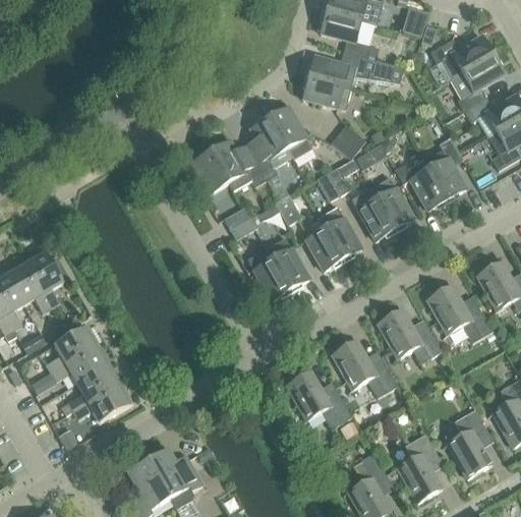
[(329,0),(326,11),(326,12),(360,21),(363,9),(381,11),(383,0),(329,0)]
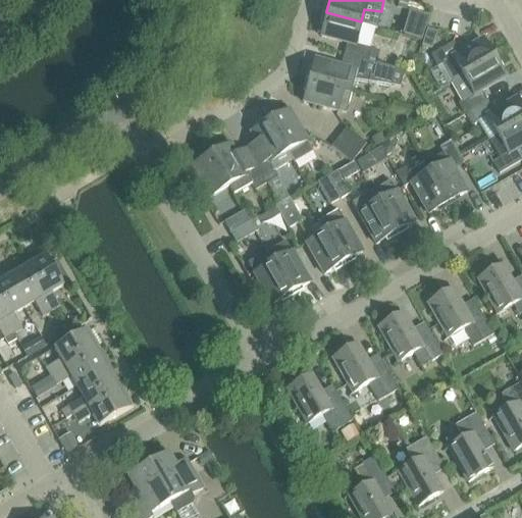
[(347,40),(344,52),(368,59),(369,58),(372,46),(356,42),(361,21),(326,12),(326,11),(320,10),(317,30),(321,31),(321,34),(347,40)]
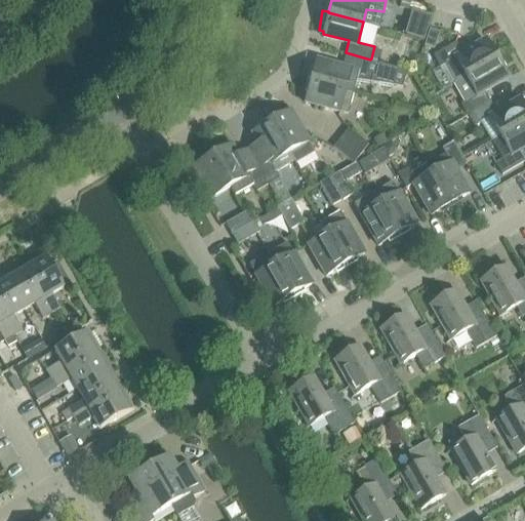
[(430,27),(425,42),(435,45),(440,30),(430,27)]
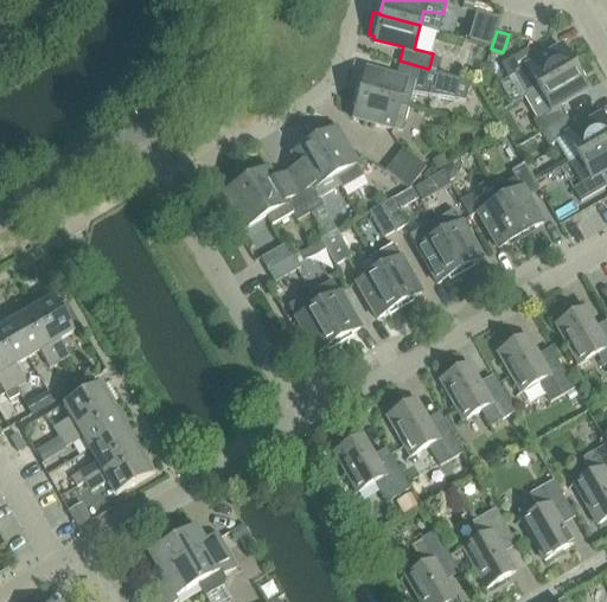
[(509,75),(513,72),(525,93),(574,65),(561,43),(535,58),(528,46),(502,61),(509,75)]
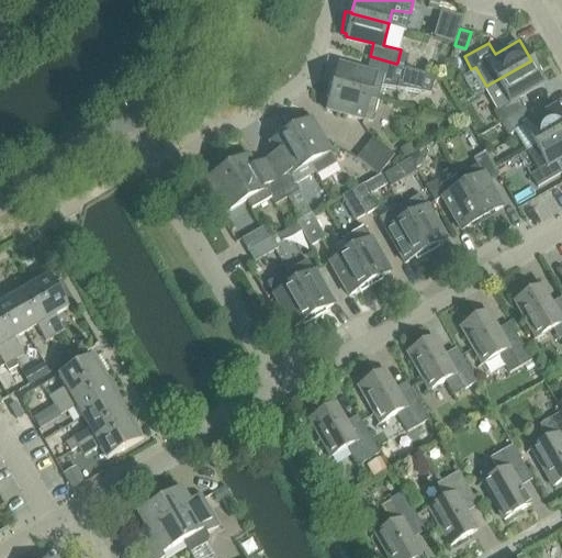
[(397,63),(396,64),(370,56),(367,68),(339,60),(333,84),(379,96),(382,82),(431,90),(436,74),(397,63)]
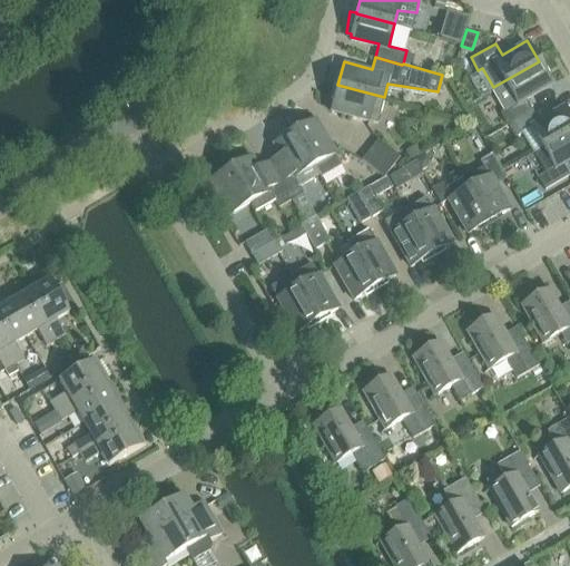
[(539,61),(493,87),(492,88),(503,108),(501,109),(508,122),(532,108),(526,96),(551,81),(539,61)]
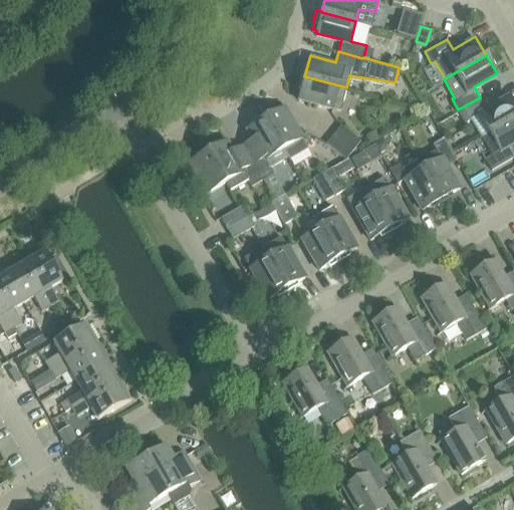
[(298,97),(332,106),(340,108),(346,87),(304,76),(298,97)]
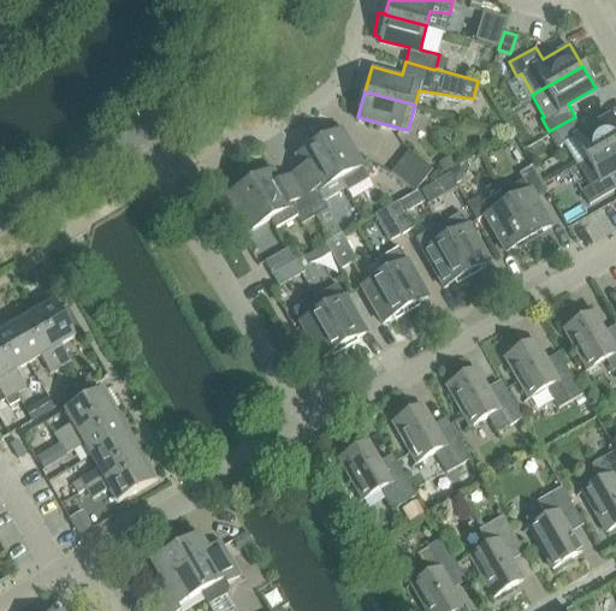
[(615,138),(615,112),(611,116),(610,113),(582,129),(575,117),(549,131),(557,146),(563,141),(576,162),(615,138)]
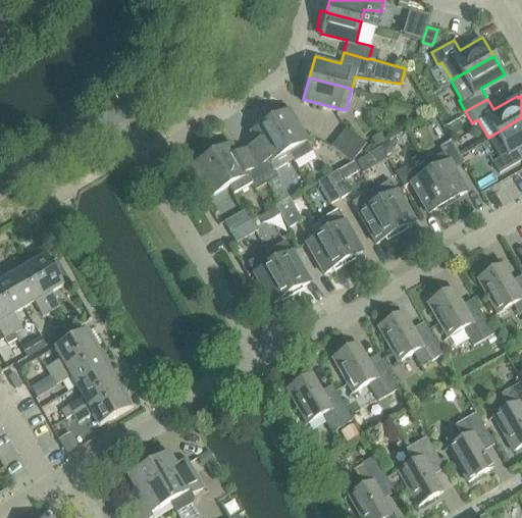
[(290,107),(270,118),(292,157),(294,160),(313,149),(307,139),(290,107)]
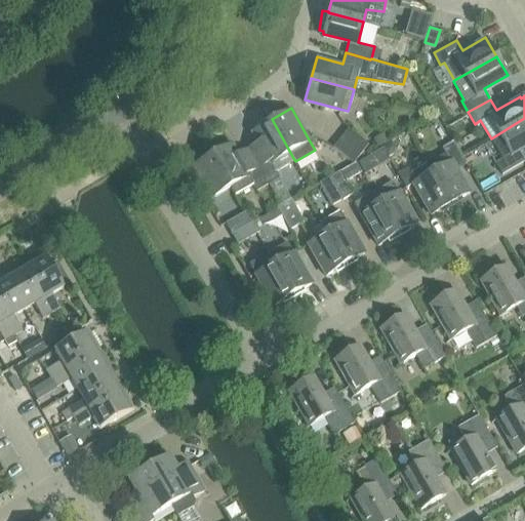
[(524,118),(491,138),(501,157),(495,160),(502,171),(524,159),(519,148),(524,144),(524,118)]
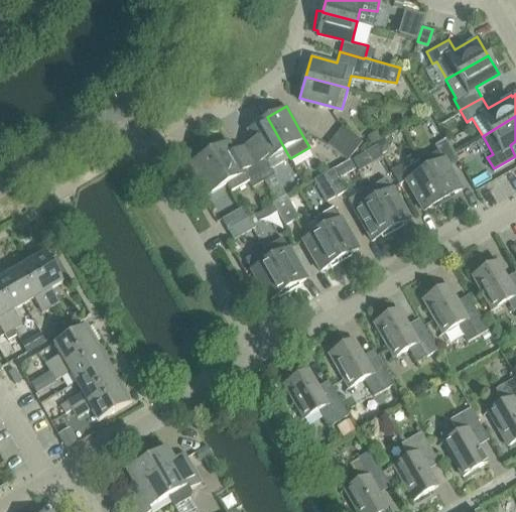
[(254,138),(244,144),(251,156),(264,178),(274,172),(275,172),(271,165),(288,155),(267,117),(248,128),(254,138)]
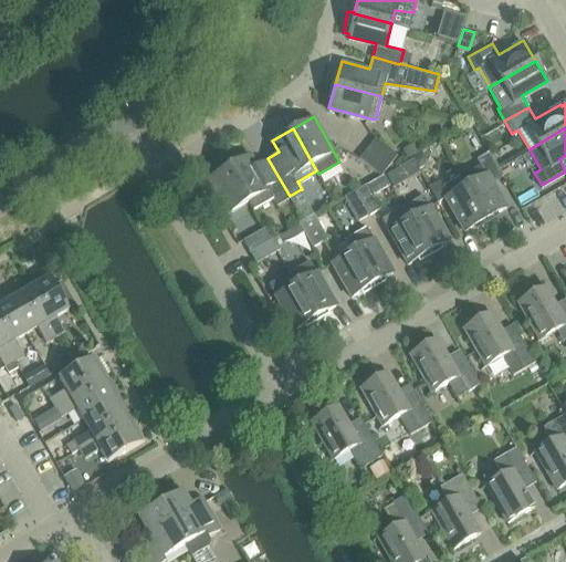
[(367,146),(389,163),(390,162),(397,153),(376,136),(367,146)]
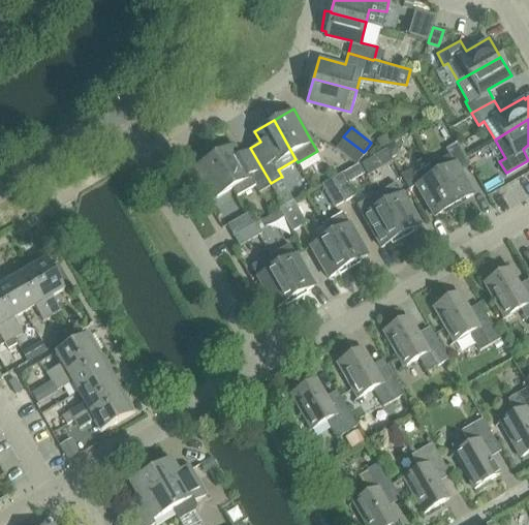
[(387,131),(376,137),(381,146),(393,140),(387,131)]
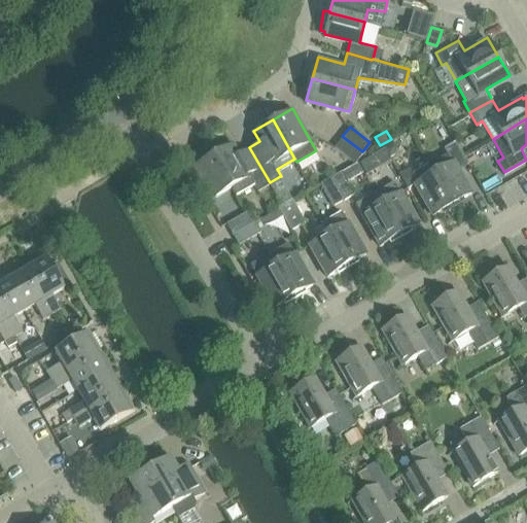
[(362,151),(342,136),(335,145),(355,162),(358,158),(362,151)]
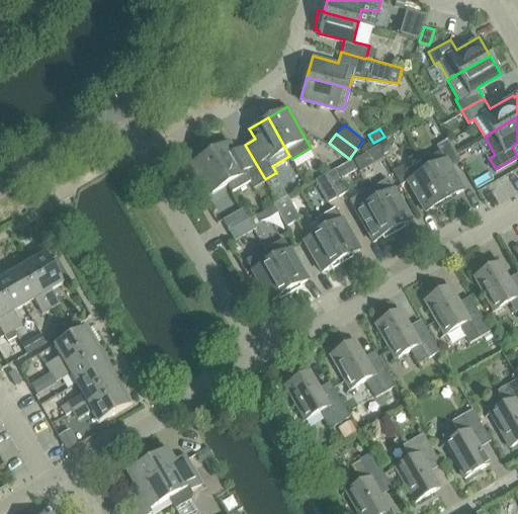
[(422,159),(444,198),(463,188),(450,165),(460,159),(448,137),(436,144),(439,149),(422,159)]
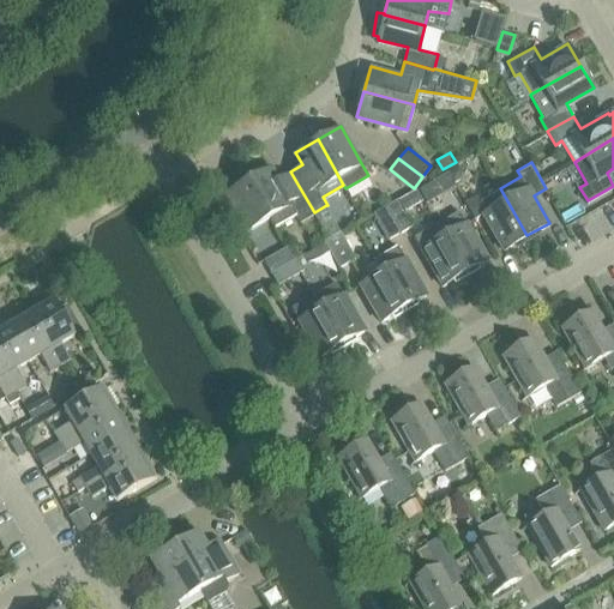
[(458,163),(447,169),(455,180),(459,176),(462,168),(458,163)]
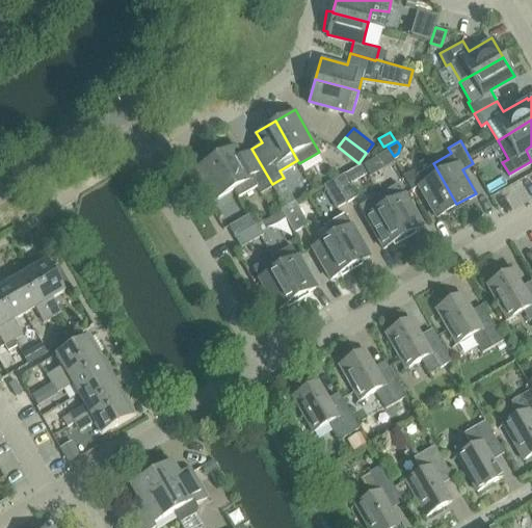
[(235,144),(215,155),(234,187),(239,196),(257,185),(260,191),(272,184),(259,161),(251,149),(241,155),(235,144)]
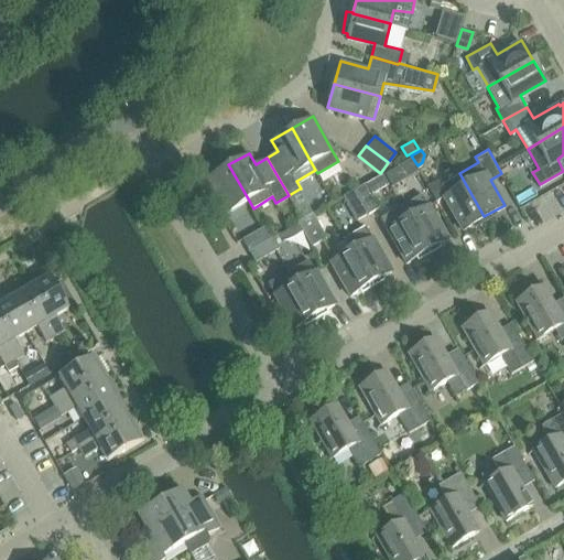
[(388,162),(383,169),(388,178),(400,171),(396,164),(393,165),(389,161),(388,162)]
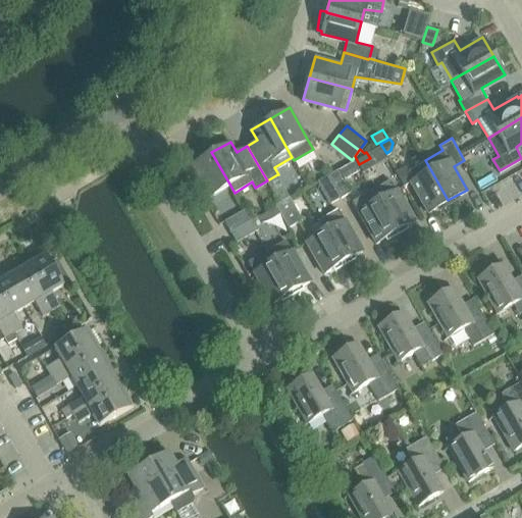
[(211,152),(192,163),(210,195),(229,184),(211,152)]
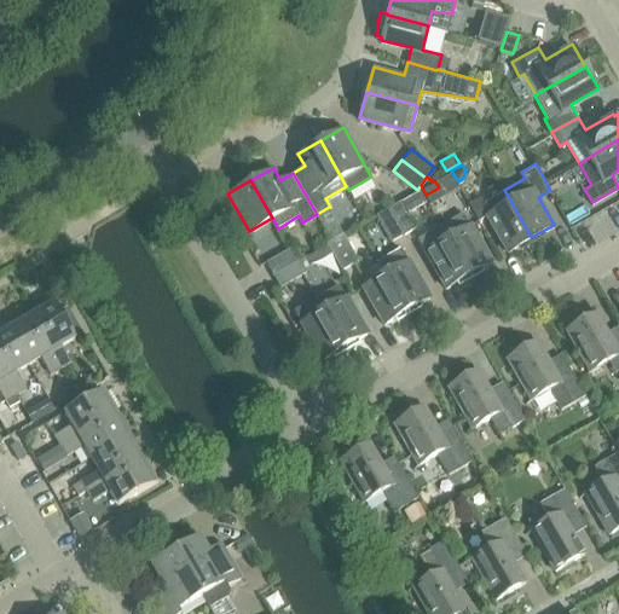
[(439,187),(426,195),(434,210),(447,203),(439,187)]
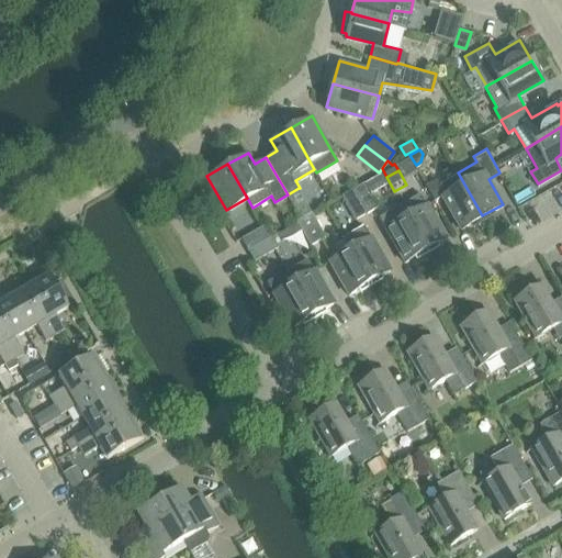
[(482,215),(458,173),(440,182),(437,177),(426,183),(435,199),(442,194),(461,227),(482,215)]
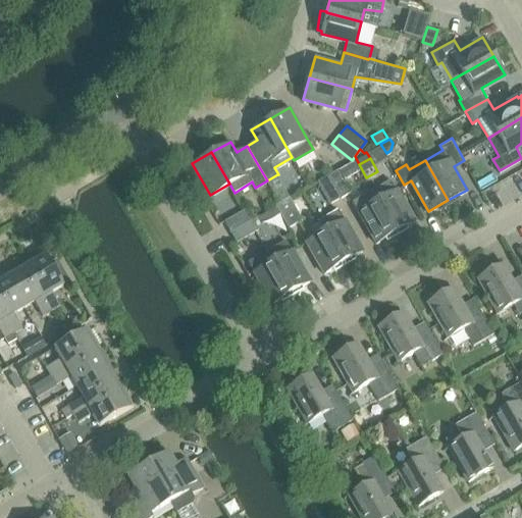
[(328,173),(341,196),(351,190),(338,167),(328,173)]
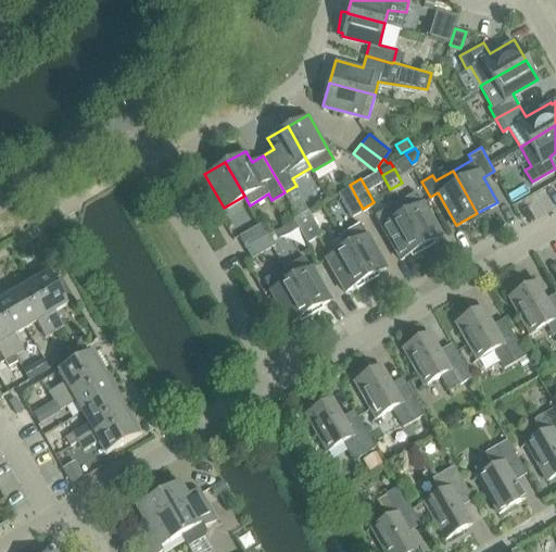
[(363,209),(350,185),(338,191),(352,215),(363,209)]
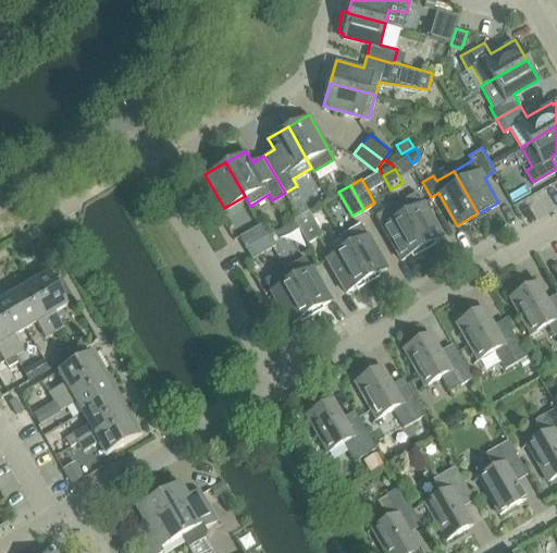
[(417,191),(396,201),(422,246),(443,234),(423,201),(417,191)]
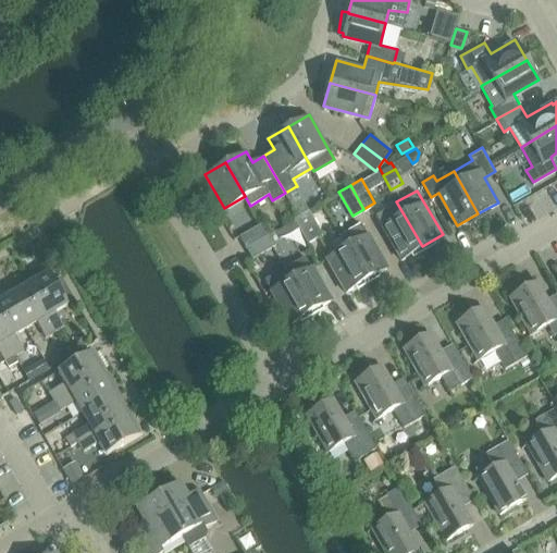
[(396,201),(376,213),(383,224),(401,258),(422,246),(396,201)]
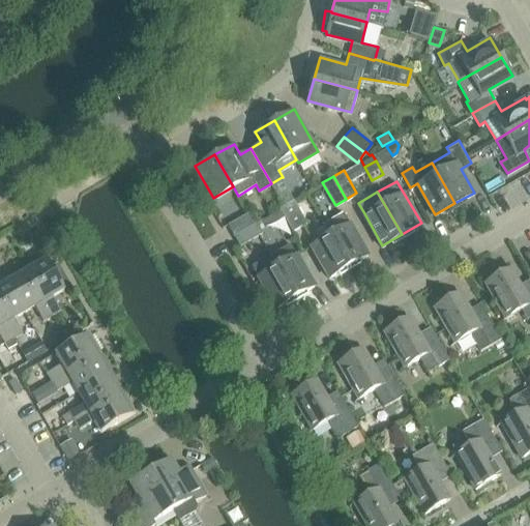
[(294,200),(280,207),(284,214),(293,230),(307,223),(294,200)]
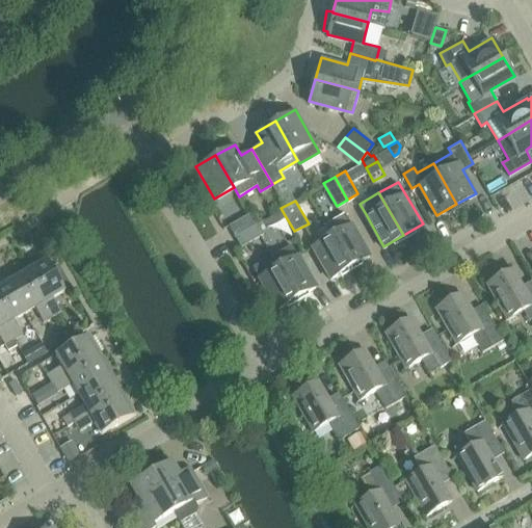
[(281,208),(262,218),(267,226),(285,215),(281,208)]
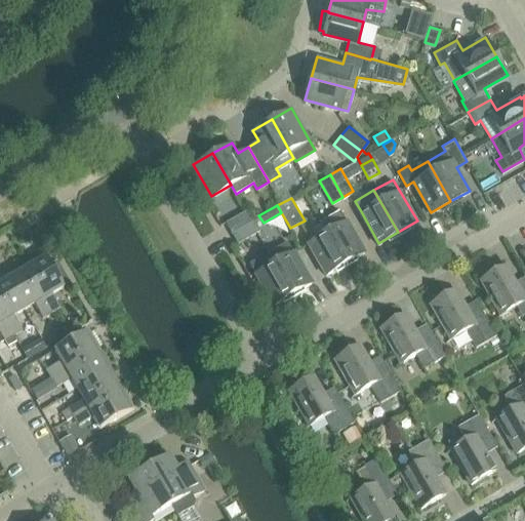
[(232,231),(254,218),(248,207),(226,221),(232,231)]
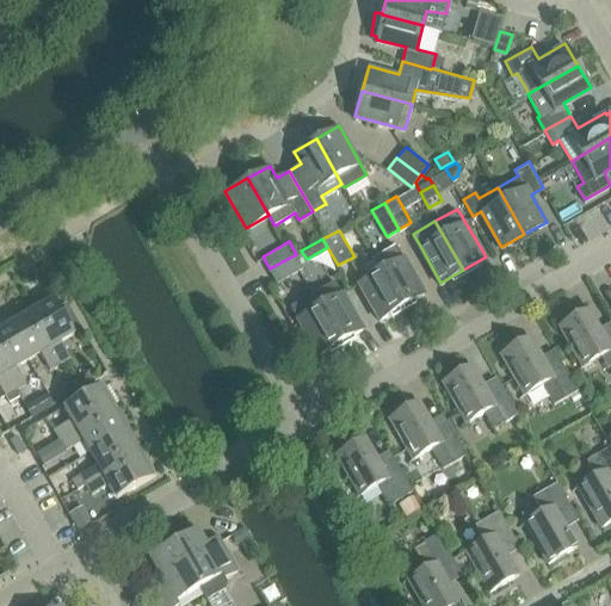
[(396,243),(374,255),(381,269),(402,305),(424,292),(403,255),(396,243)]
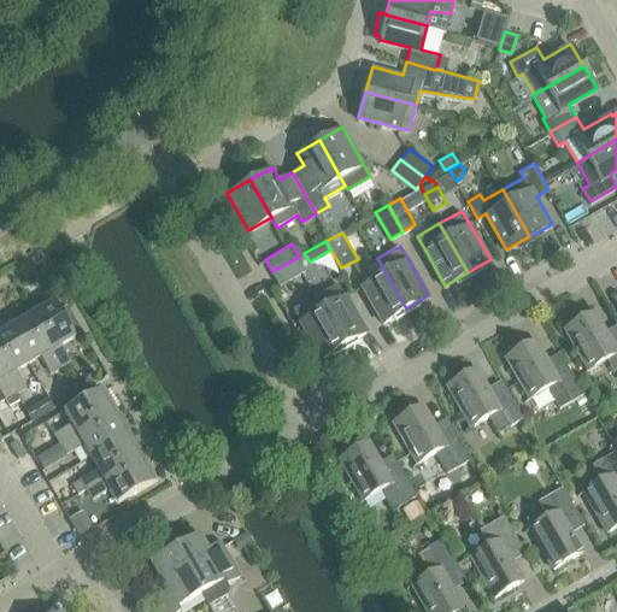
[(299,257),(272,271),(280,284),(306,269),(299,257)]
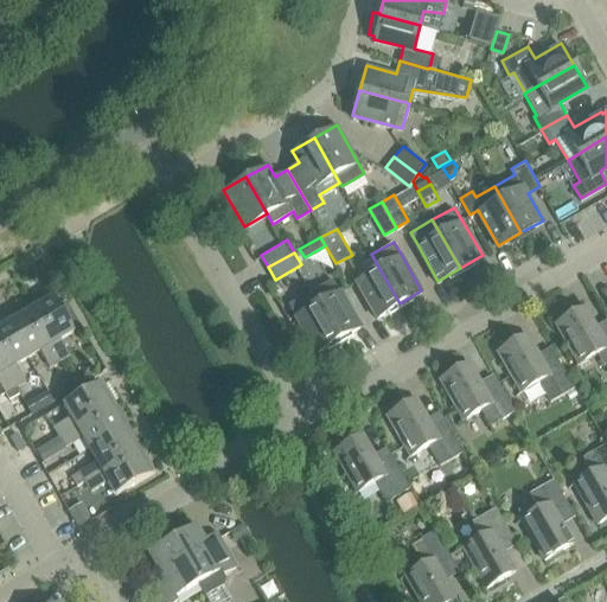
[(378,267),(357,280),(377,315),(400,303),(378,267)]
